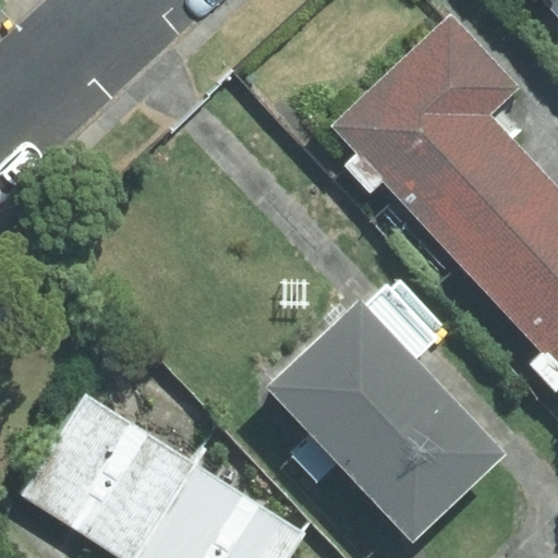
[(557,0),(544,0),(557,14),(557,0)]
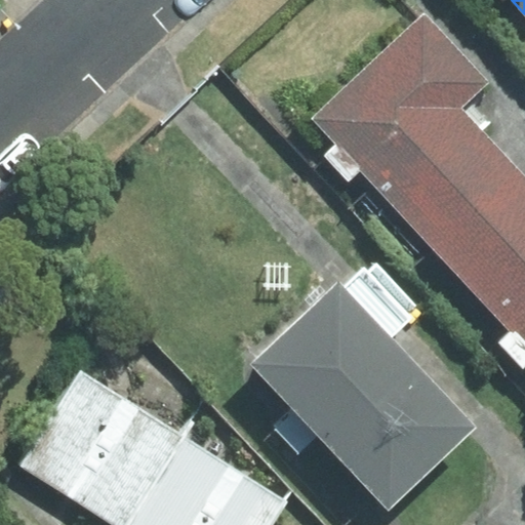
[(362,170),(435,248),(518,171),(457,110),(486,84),(423,15),(310,119),(332,144),(322,154),(349,184),(362,170)]
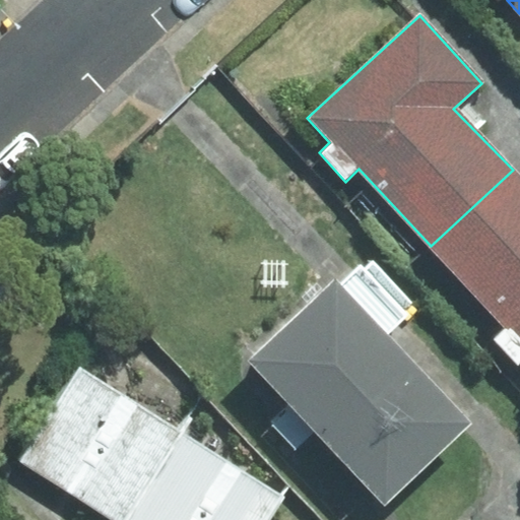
[(519,177),(513,170),(431,246),(503,329),(495,337),(519,364),(519,177)]
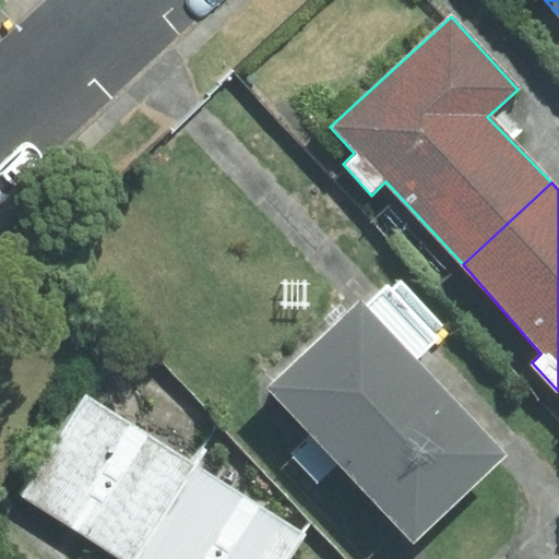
[(389,284),(366,305),(417,359),(441,337),(436,332),(441,326),(401,282),(393,288),(389,284)]
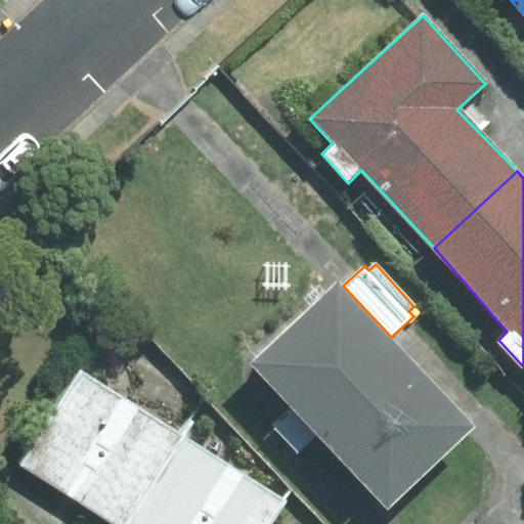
[(337,282),(252,363),(389,508),(475,427),(337,282)]
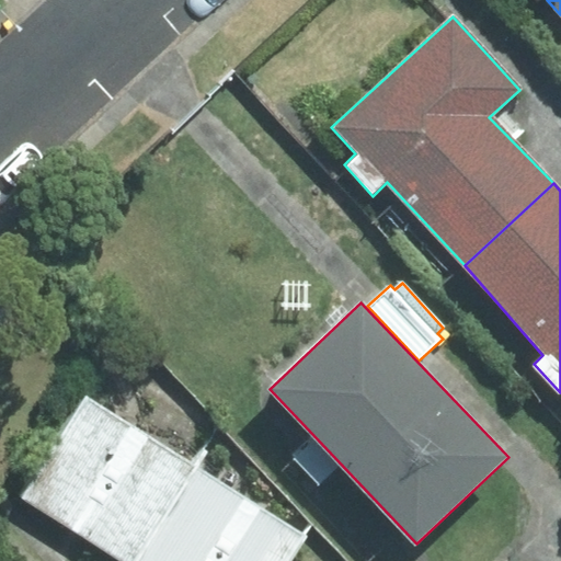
[(86,397),(22,496),(124,560),(134,560),(195,466),(86,397)]
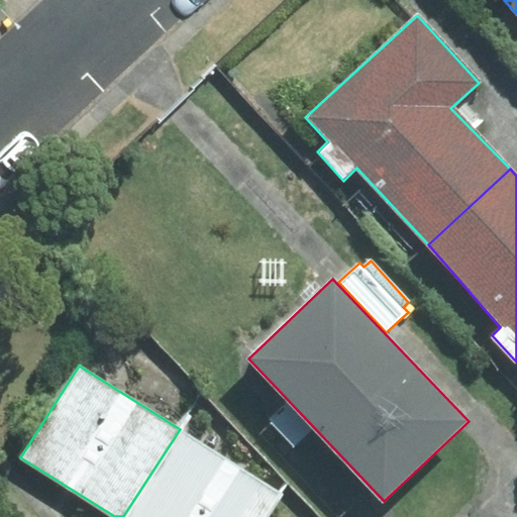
[(123,516),(266,516),(282,492),(180,429),(123,516)]
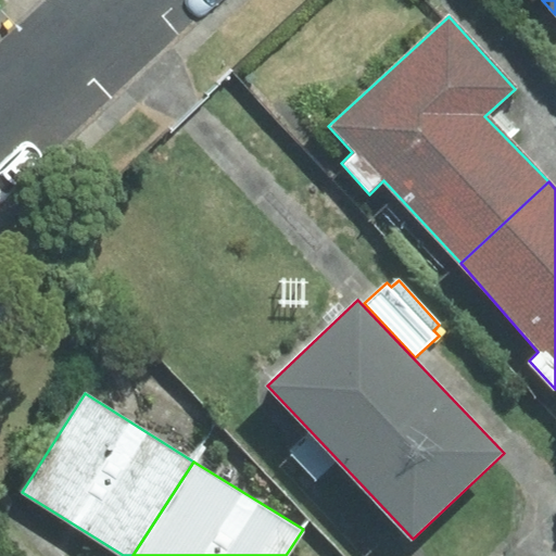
All buildings are outlined.
